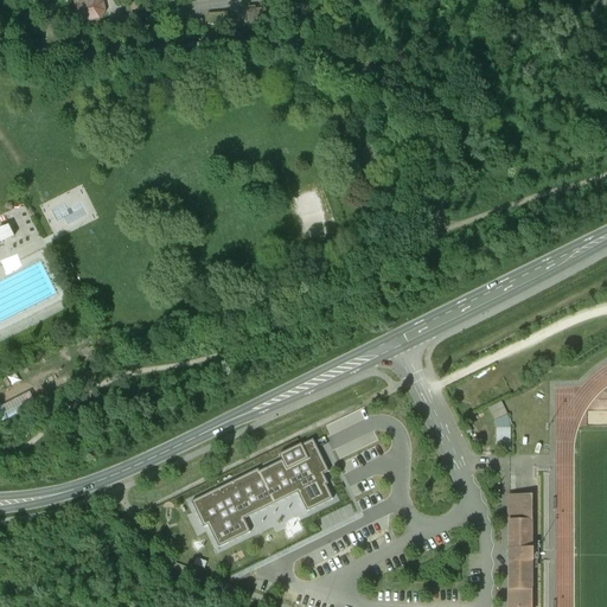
[(97,0),(89,0),(76,4),(80,23),(100,19),(104,12),(103,4),(97,0)]
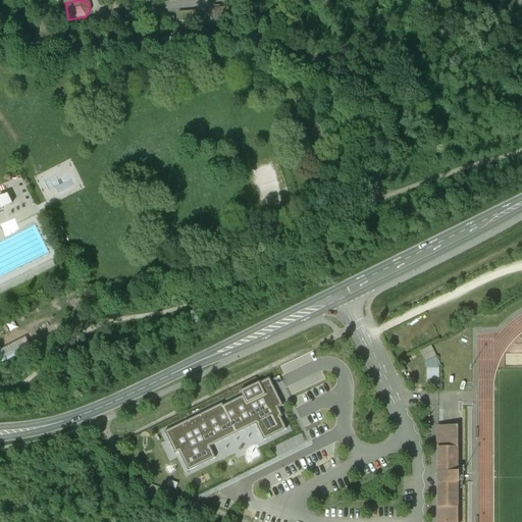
[(239,8),(212,9),(213,27),(240,24),(239,8)]
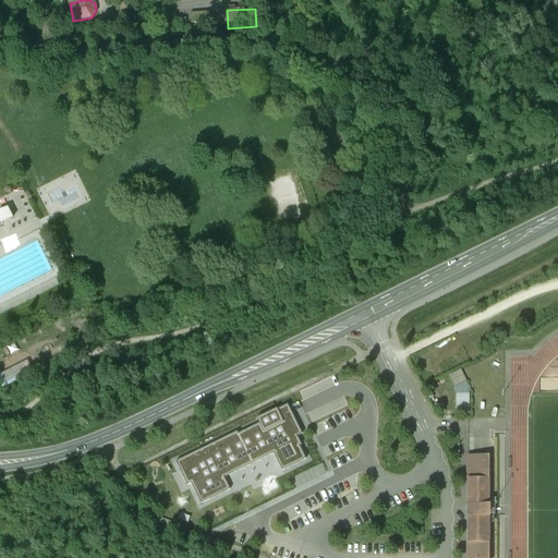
[(209,12),(191,13),(191,23),(210,22),(209,12)]
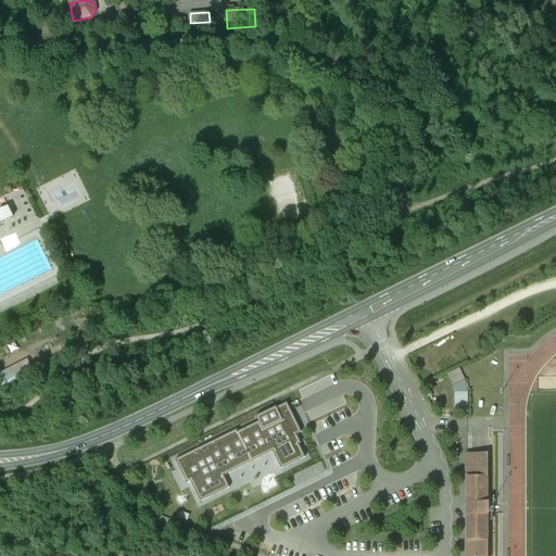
[(134,13),(119,14),(121,25),(135,24),(134,13)]
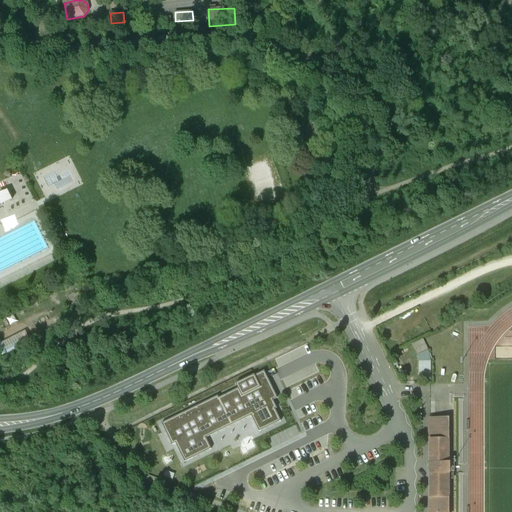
[(14,199),(10,190),(0,193),(0,196),(3,204),(14,199)]
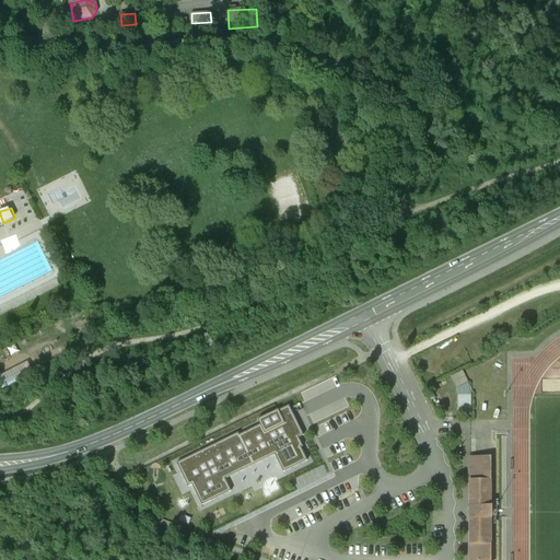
[(463,371),(451,376),(457,388),(458,395),(457,416),(471,417),(471,396),(468,383),(463,371)]
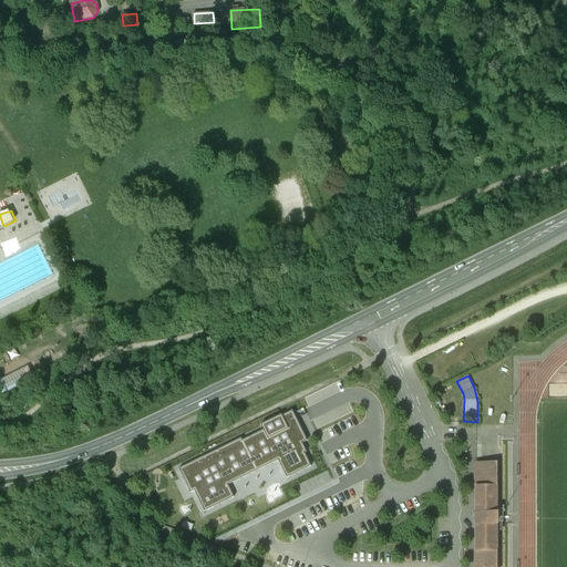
[(241,439),(178,468),(191,493),(194,491),(204,512),(234,497),(228,485),(278,461),(287,478),(311,466),(305,453),(307,452),(302,443),(307,441),(292,411),(282,416),(281,415),(260,425),(264,431),(243,441),(241,439)]
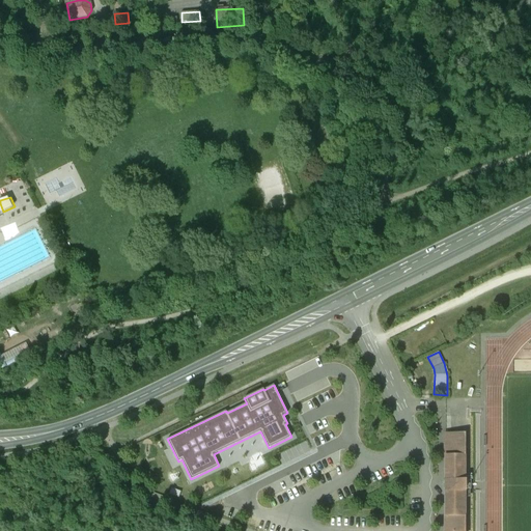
[(470,530),(470,437),(444,437),(445,530),(470,530)]
